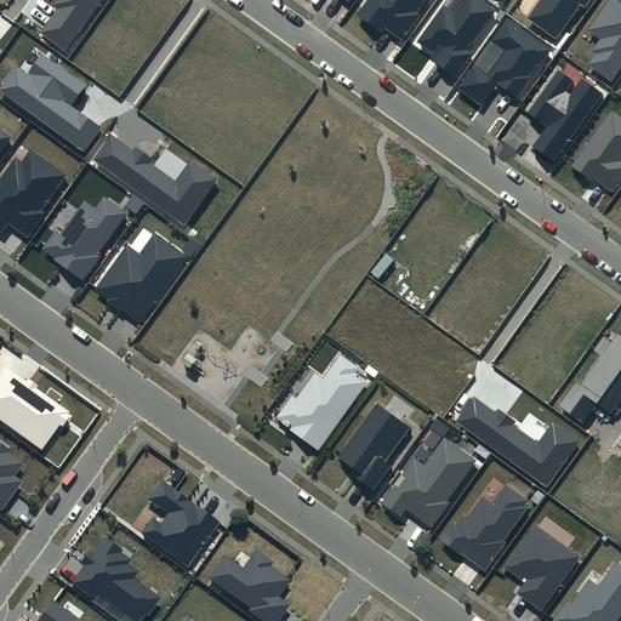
[(101,0),(53,0),(55,0),(52,5),(57,10),(40,33),(66,51),(101,0)]
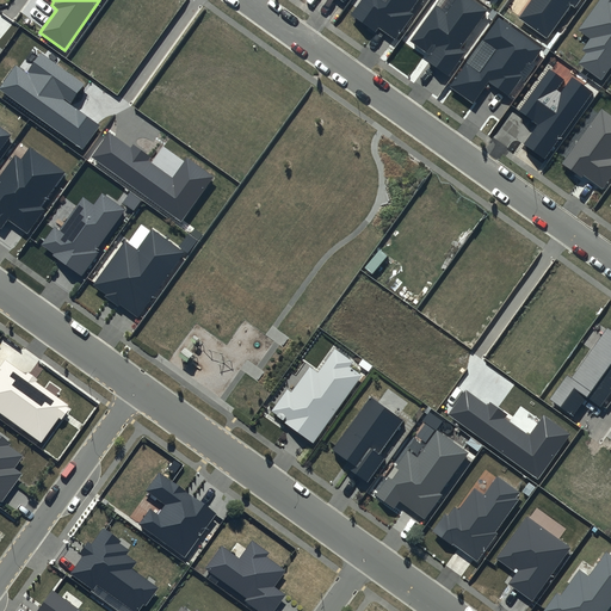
[(418,0),(362,0),(352,16),(376,32),(378,29),(395,39),(413,13),(411,11),(418,0)]
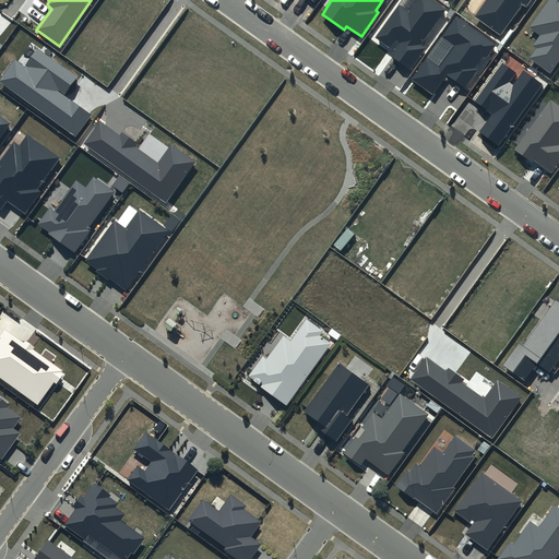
[(447,9),(433,0),(417,0),(408,12),(399,6),(376,37),(394,50),(391,55),(411,69),(426,48),(421,45),(447,9)]
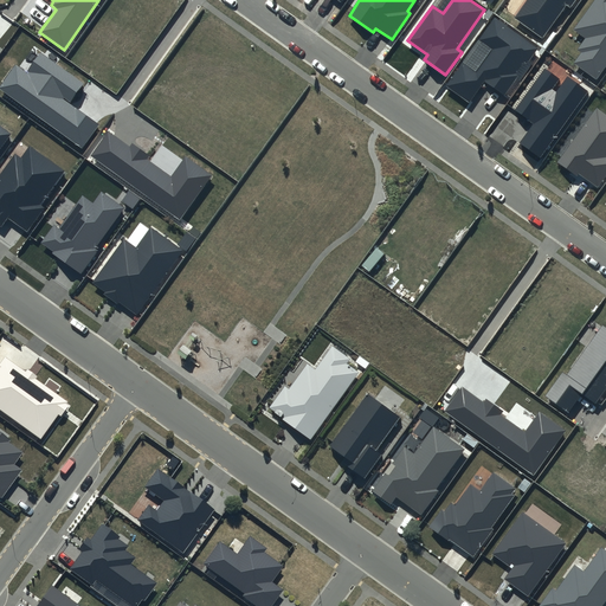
[(526,0),(514,18),(542,38),(566,4),(571,7),(575,0),(526,0)]
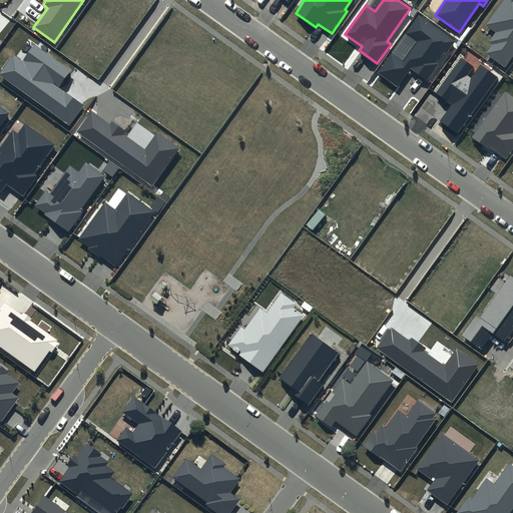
[(512,56),(512,0),(504,0),(487,25),(496,32),(489,42),(492,44),(485,53),(505,68),(512,56)]
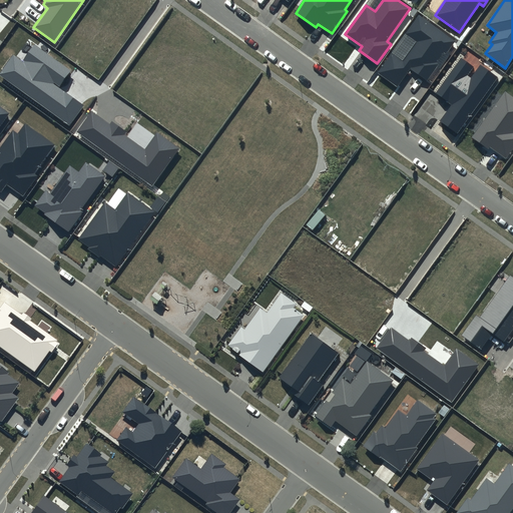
[(455,41),(419,16),(378,73),(398,87),(410,69),(427,81),(455,41)]
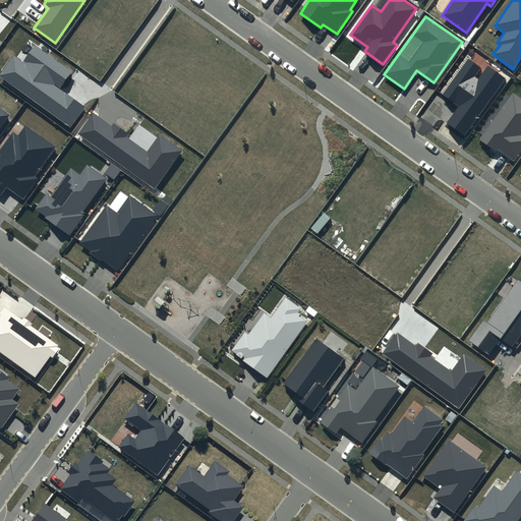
[(72,71),(36,45),(22,62),(13,56),(0,73),(0,76),(70,127),(84,107),(60,90),(72,71)]
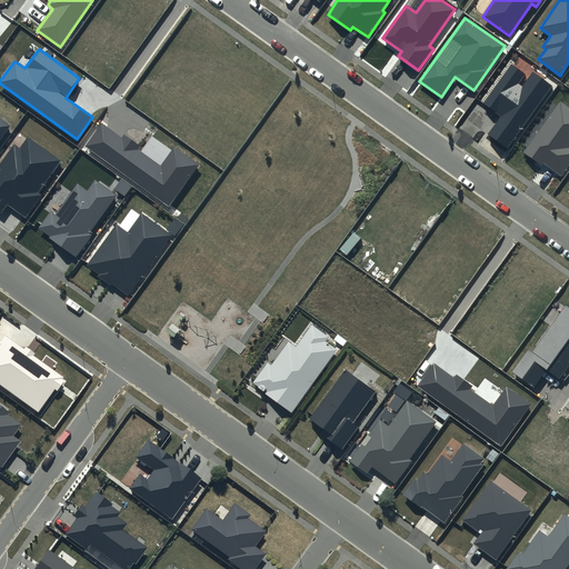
[(526,75),(511,65),(483,103),(500,116),(487,135),(507,149),(552,86),(532,72),(522,87),(518,83),(526,75)]
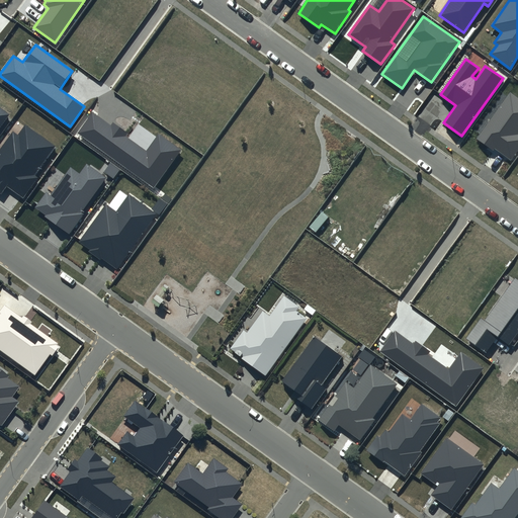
[(517,96),(510,91),(477,139),(493,150),(494,149),(511,161),(517,151),(517,96)]
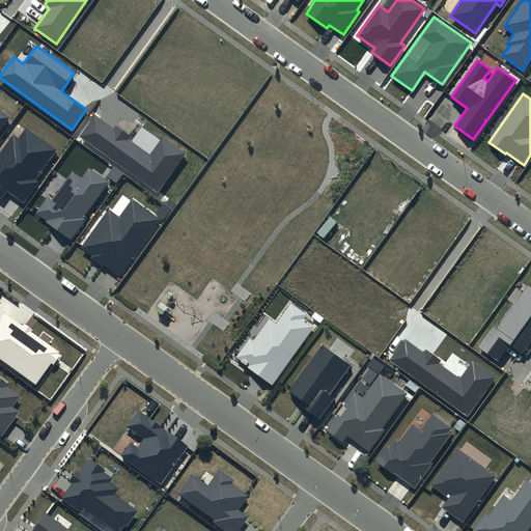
[(0,129),(10,115),(0,108),(0,129)]
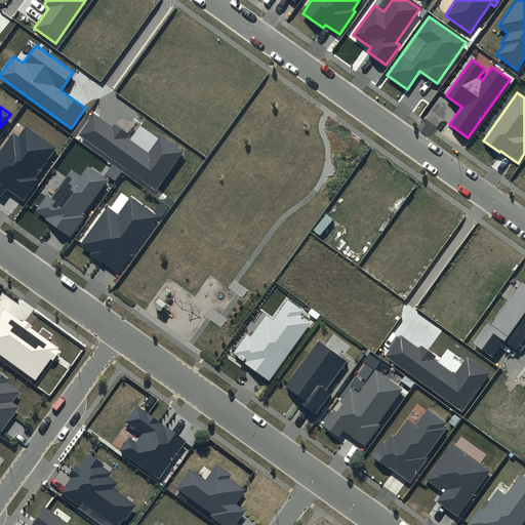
[(112,127),(94,114),(79,134),(155,190),(184,152),(161,135),(148,153),(127,137),(129,135),(114,124),(112,127)]
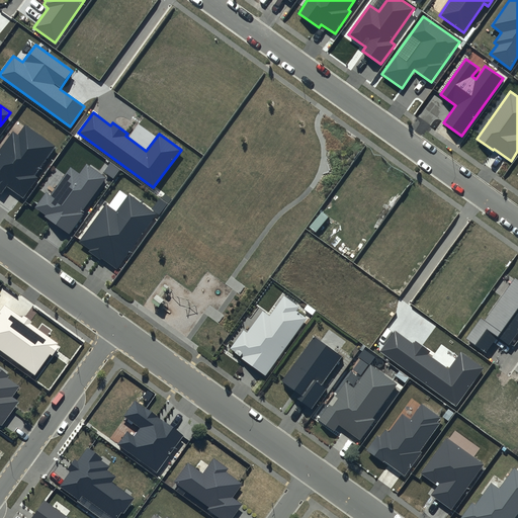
[(56,146),(25,124),(17,135),(13,132),(0,149),(0,192),(1,194),(6,186),(23,198),(37,178),(34,175),(56,146)]
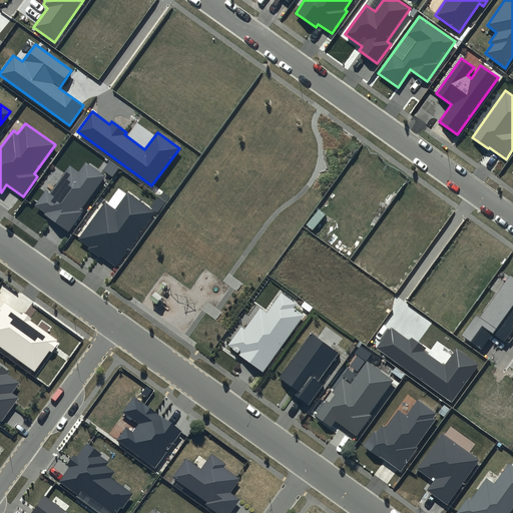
[(79,170),(70,163),(50,191),(46,188),(35,203),(46,211),(45,212),(69,230),(84,210),(81,208),(106,174),(86,160),(79,170)]
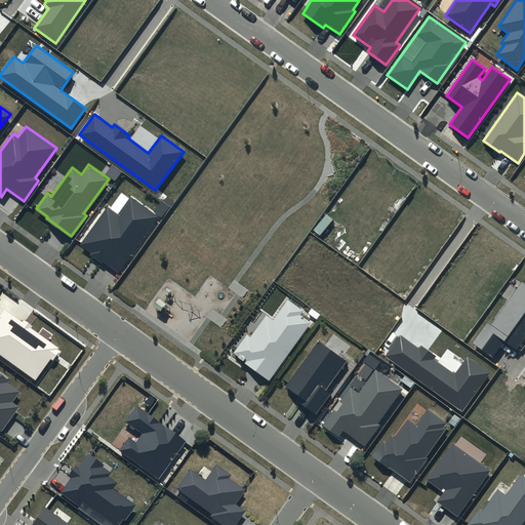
[(160,215),(131,195),(118,213),(109,206),(80,243),(91,251),(90,253),(103,261),(104,260),(119,272),(160,215)]
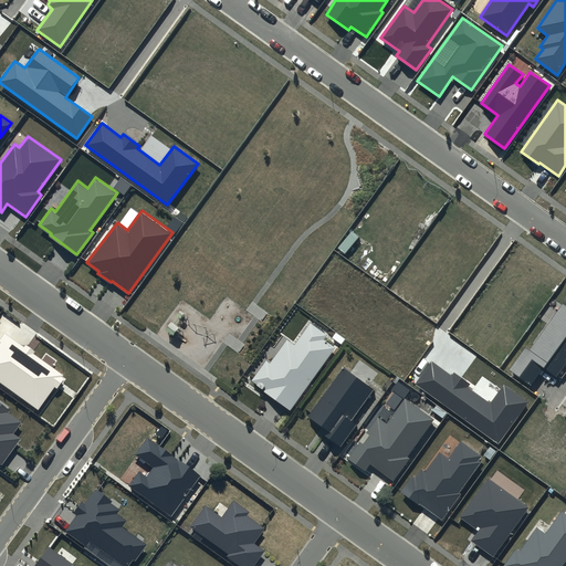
[(565,305),(563,304),(530,352),(525,348),(511,369),(532,384),(543,367),(556,377),(565,363),(565,305)]
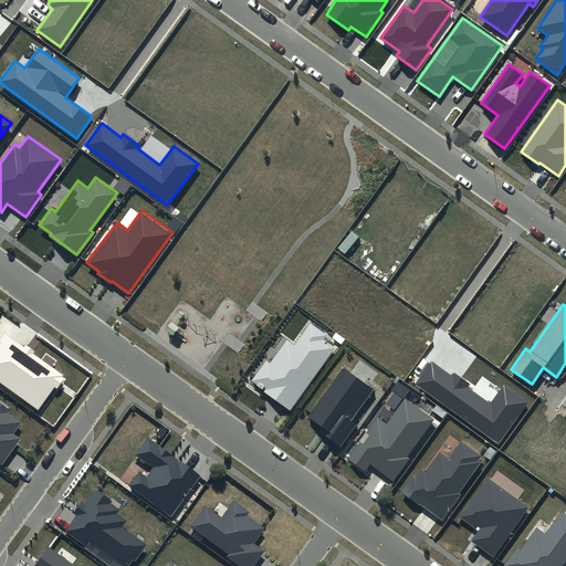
[(295,344),(287,337),(270,362),(268,359),(253,379),(258,383),(257,385),(291,408),(334,346),(324,339),(327,334),(311,322),(295,344)]
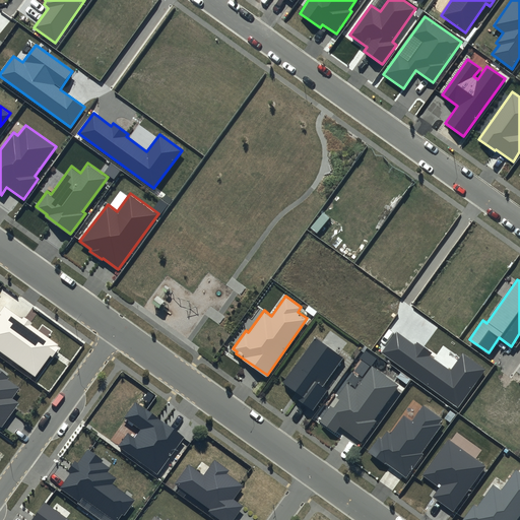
[(22,319),(4,306),(0,312),(0,350),(35,376),(50,355),(52,358),(59,348),(56,346),(58,344),(31,325),(33,323),(23,317),(22,319)]
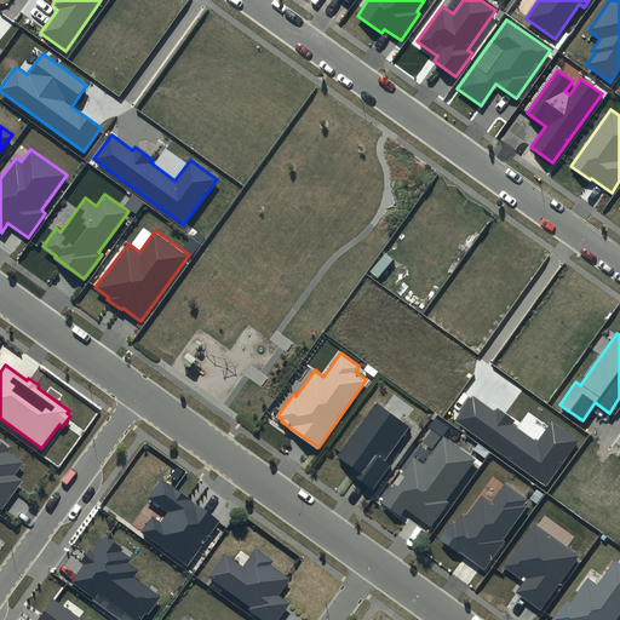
[(494,412),(472,396),(455,420),(546,486),(579,440),(552,422),(537,442),(512,425),(515,420),(498,408),(494,412)]
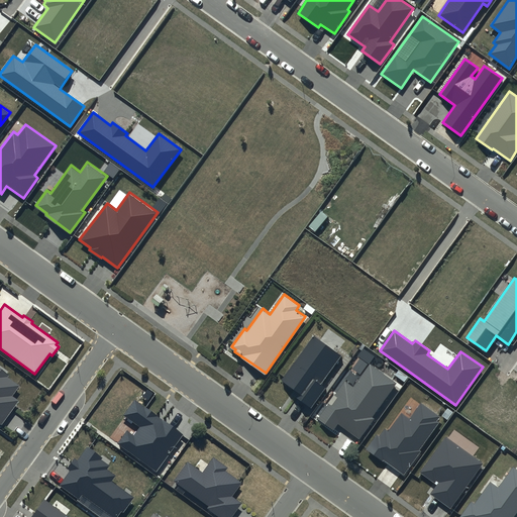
[(342,354),(314,334),(282,380),(296,389),(293,394),(311,407),(326,387),(321,384),(342,354)]
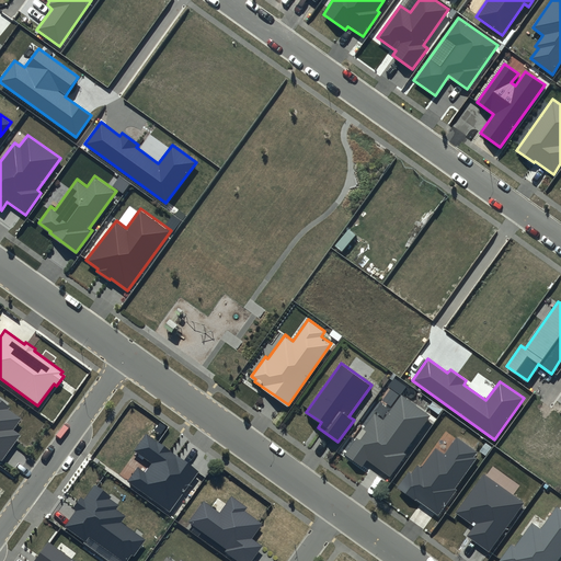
[(431,414),(401,393),(384,419),(375,412),(364,427),(366,430),(361,438),(357,436),(345,454),(363,466),(367,459),(390,476),(407,453),(404,451),(431,414)]
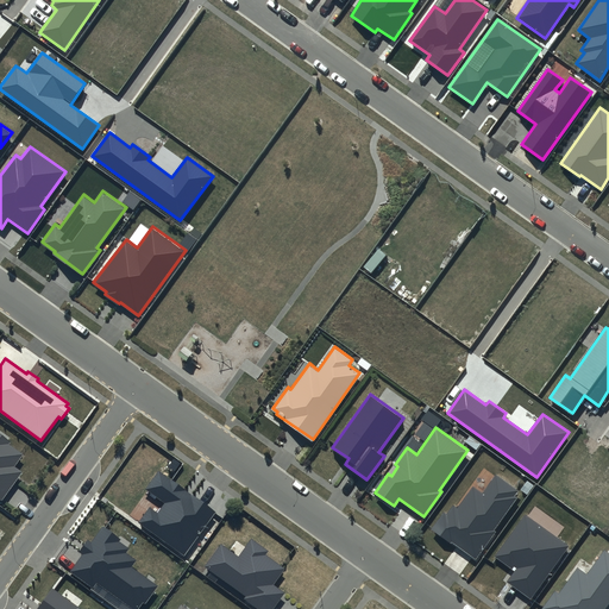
[(0,498),(2,501),(23,472),(14,466),(23,454),(8,444),(11,441),(0,433),(0,498)]
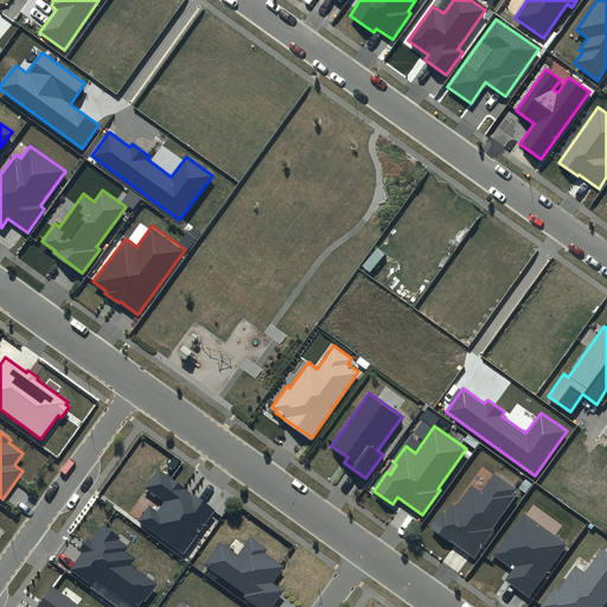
[(215,511),(158,470),(146,487),(165,500),(158,511),(149,505),(138,521),(184,554),(215,511)]
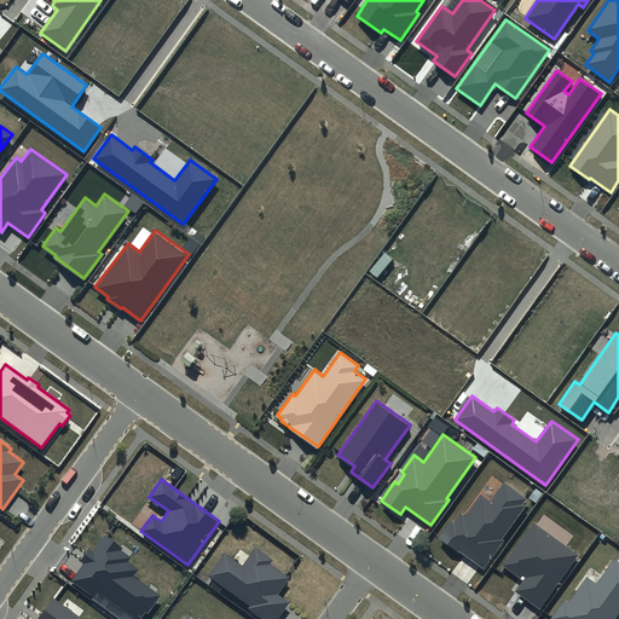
[(528,499),(504,481),(491,501),(481,493),(466,515),(462,513),(455,521),(452,520),(439,538),(458,553),(461,550),(484,567),(504,541),(502,538),(527,505),(525,503),(528,499)]
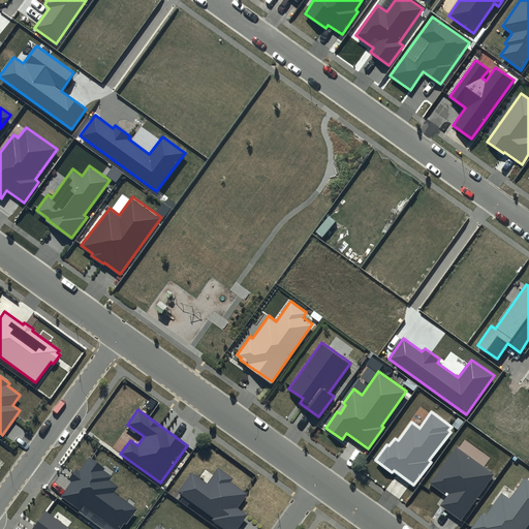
[(495,474),(457,446),(430,483),(445,494),(446,492),(448,493),(440,504),(462,520),(495,474)]
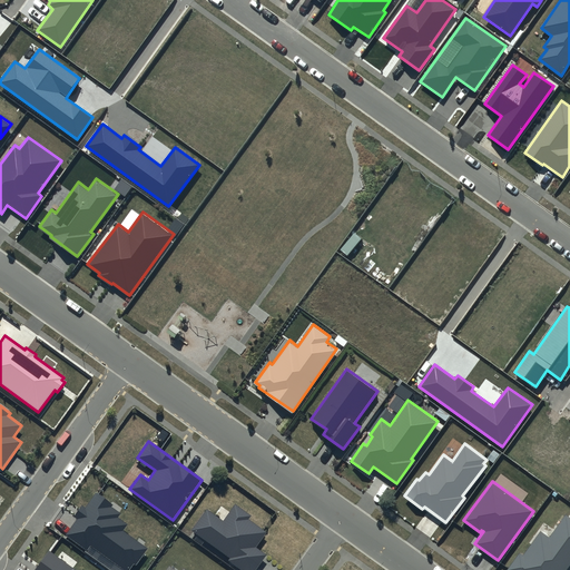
[(114,504),(96,492),(86,508),(82,504),(74,517),(77,519),(65,536),(88,552),(91,547),(124,569),(128,569),(134,562),(136,564),(147,548),(123,531),(128,524),(118,518),(121,513),(112,508),(114,504)]
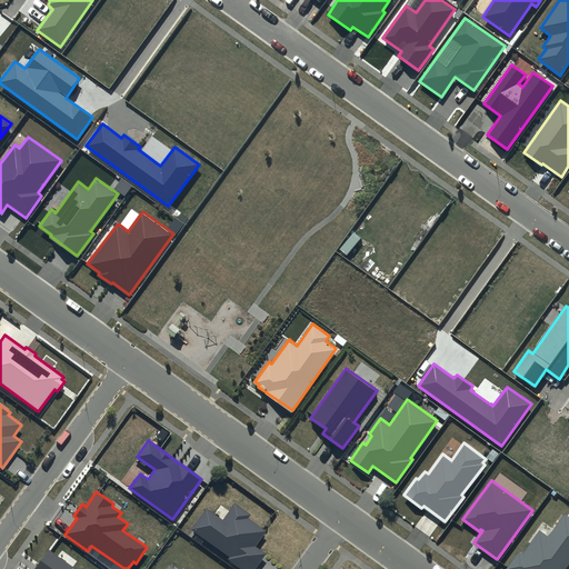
[(251,515),(235,502),(222,519),(207,508),(191,530),(230,557),(228,560),(240,568),(253,568),(265,555),(256,547),(267,531),(249,518),(251,515)]
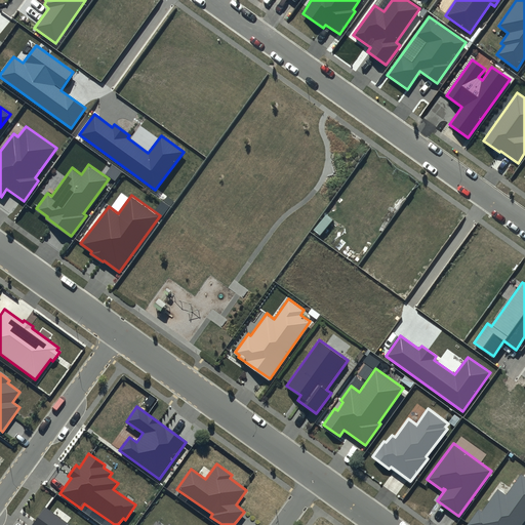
[(520,524),(524,519),(524,476),(521,473),(506,492),(499,487),(482,511),(479,508),(467,524),(520,524)]
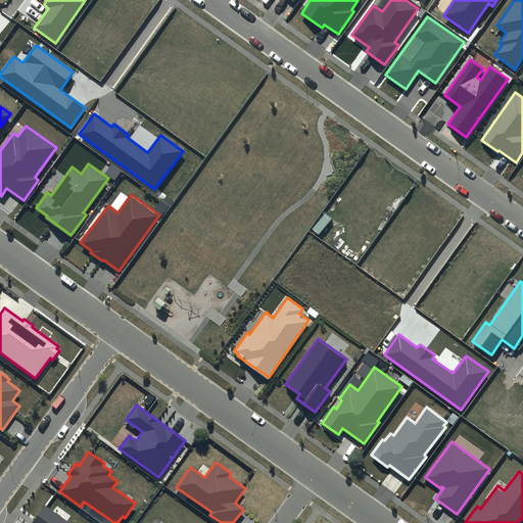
[(69,522),(45,506),(32,522),(69,522)]
